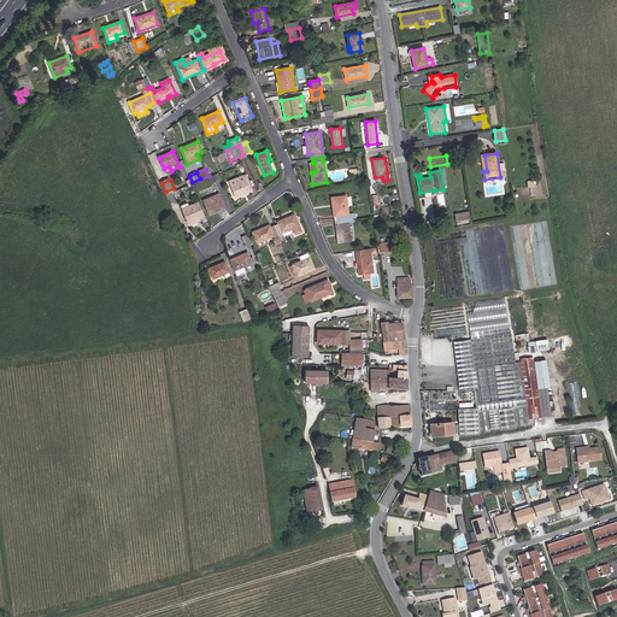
[(248,191),(252,189),(247,180),(244,181),(244,180),(231,186),(236,197),(248,192),(248,191)]
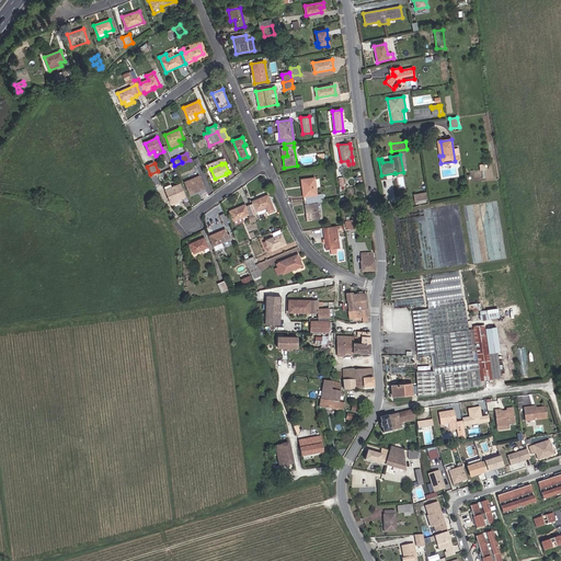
[(155,185),(160,183),(156,175),(151,178),(155,185)]
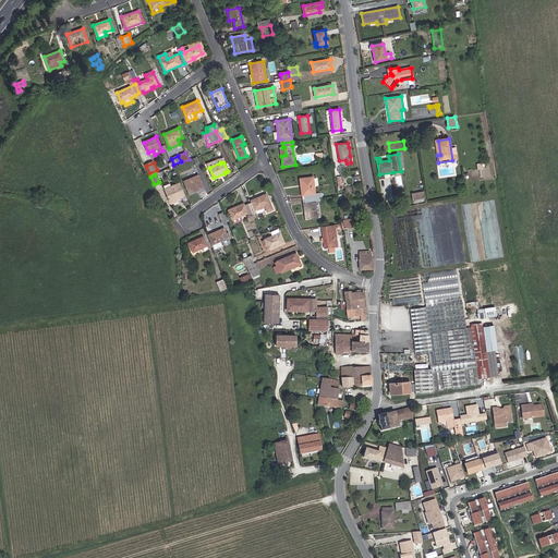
[(189,194),(204,187),(198,174),(183,181),(189,194)]
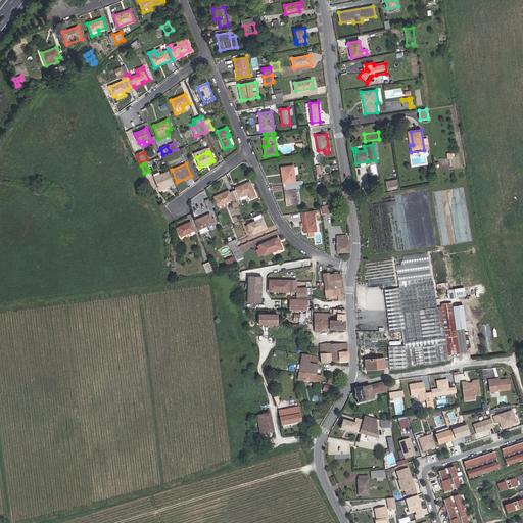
[(301,180),(296,181),(294,165),(280,167),(282,184),(285,184),(285,187),(299,185),(301,184),(301,180)]
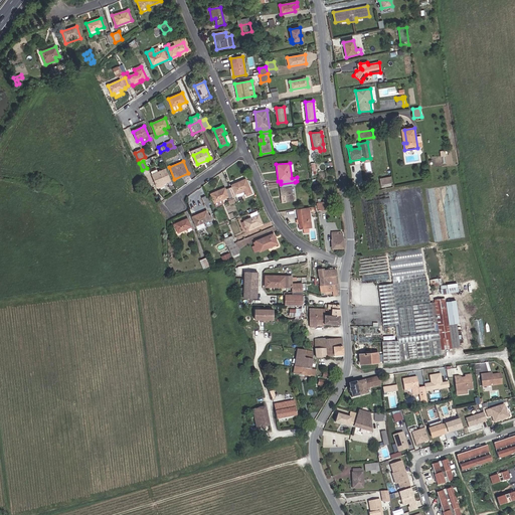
[(157,185),(171,179),(166,169),(158,173),(157,169),(151,171),(157,185)]
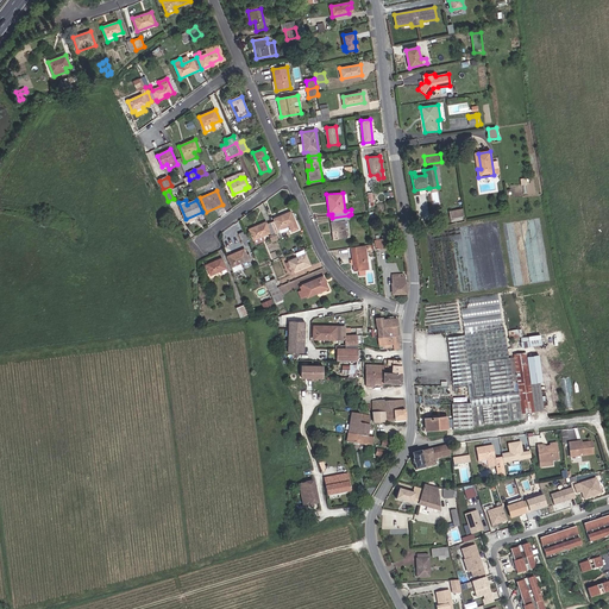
[(274,221),(270,223),(275,234),(280,232),(280,233),(288,230),(287,226),(289,225),(292,232),(299,230),(292,212),(281,217),(282,218),(280,219),(278,218),(274,219),(274,221)]
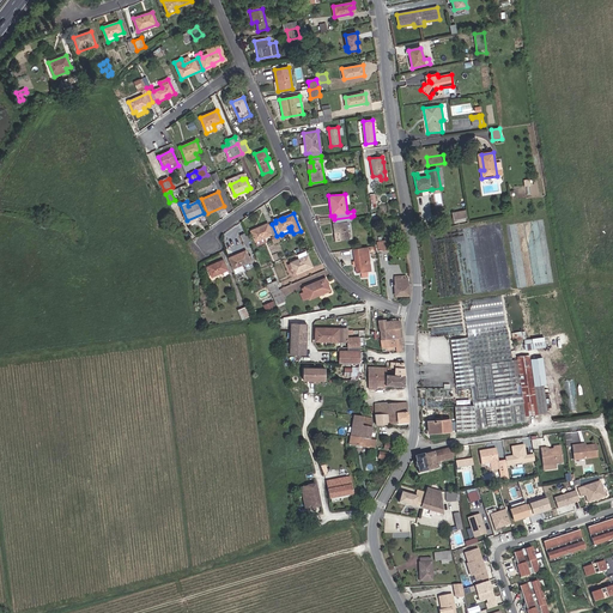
[(335,242),(350,240),(347,222),(351,222),(351,217),(334,219),(335,223),(333,223),(335,242)]
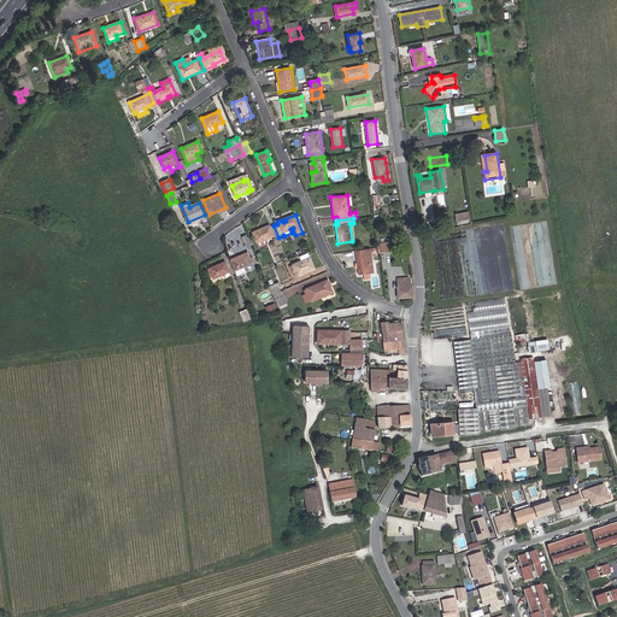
[(257,230),(252,233),(258,247),(268,244),(265,240),(274,236),(277,245),(282,242),(278,238),(274,225),(271,227),(270,225),(259,229),(260,231),(258,233),(257,230)]
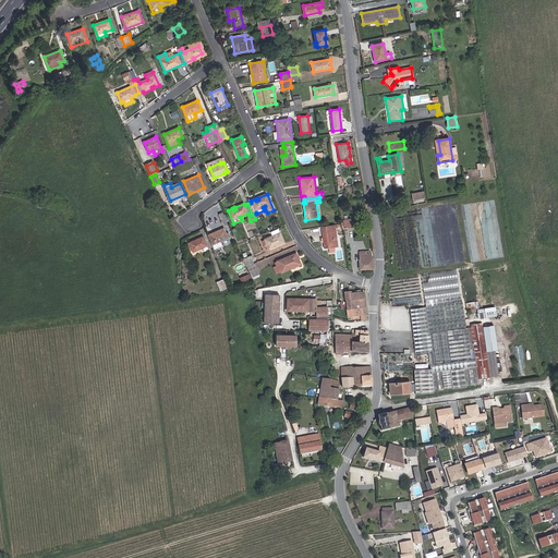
[(226,226),(228,225),(222,213),(218,214),(221,222),(223,222),(226,226)]
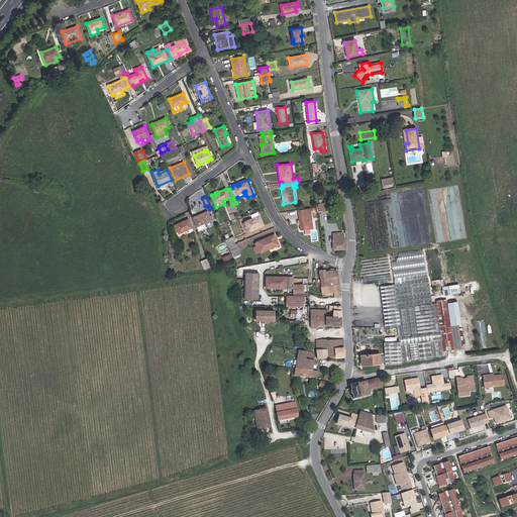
[(318,211),(331,210),(330,202),(318,204),(318,211)]
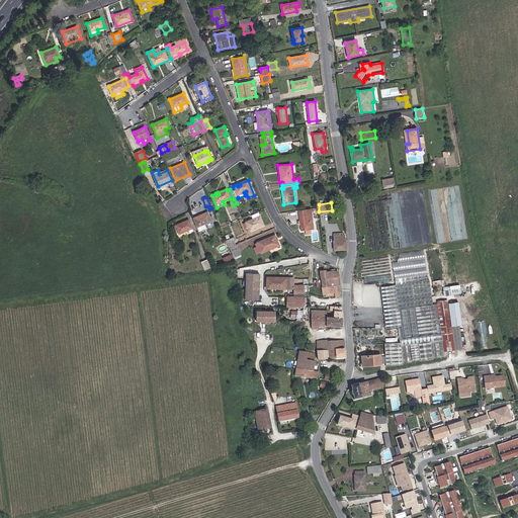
[(301,230),(313,228),(311,208),(298,210),(301,230)]
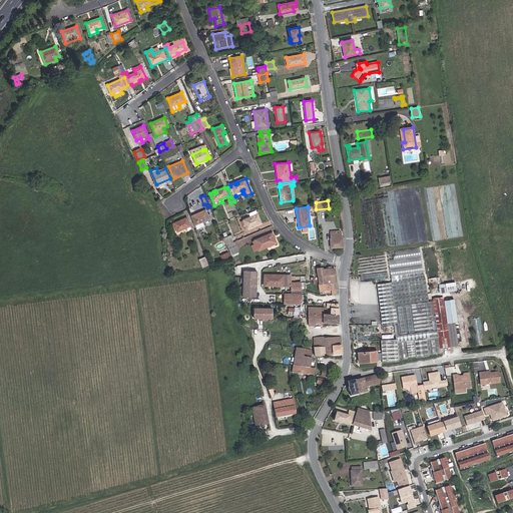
[(205,210),(191,216),(197,229),(204,226),(202,221),(209,218),(205,210)]
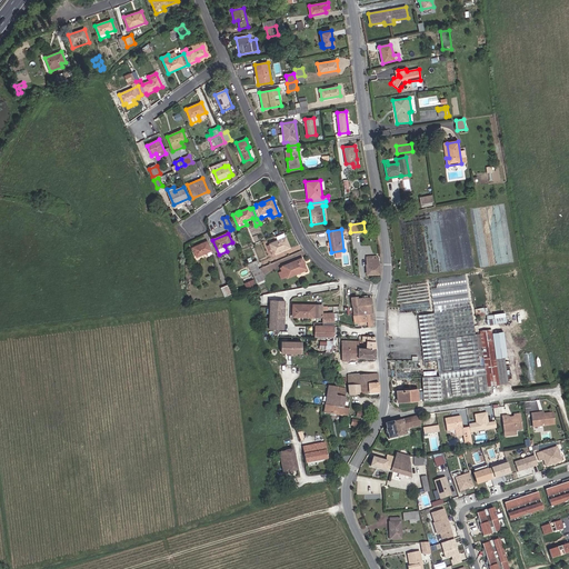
[(275,253),(290,247),(283,233),(276,237),(278,241),(270,245),(272,249),(270,250),(271,253),(273,253),(275,253)]
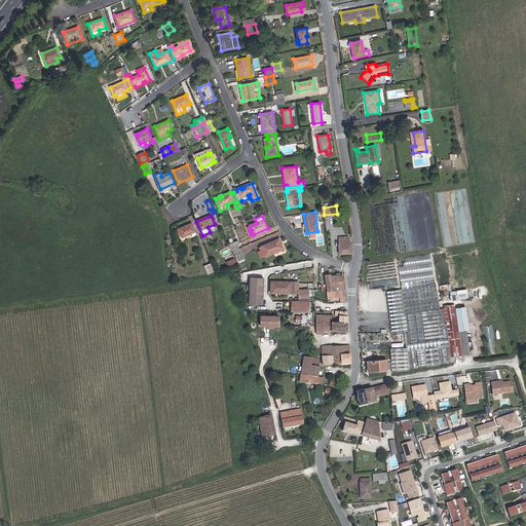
[(191,223),(178,229),(182,237),(191,233),(192,236),(196,235),(191,223)]
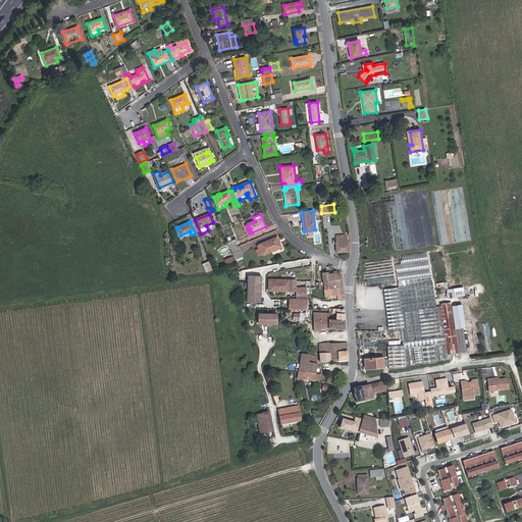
[(336,252),(348,251),(347,237),(346,237),(346,235),(341,235),(342,237),(335,237),(336,252)]
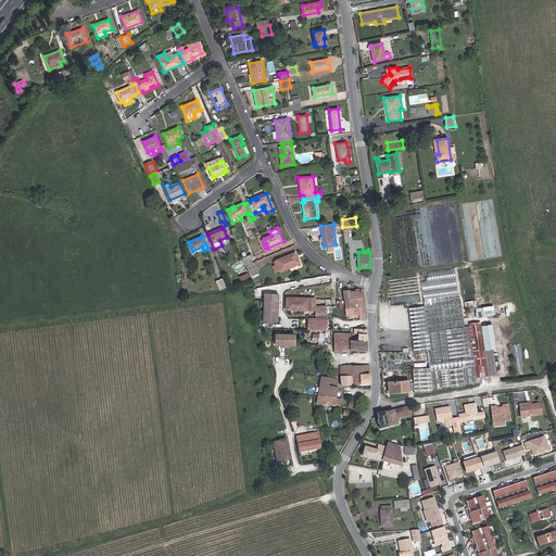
[(280,269),(281,272),(300,264),(295,253),(276,261),(279,267),(277,267),(278,269),(280,269)]
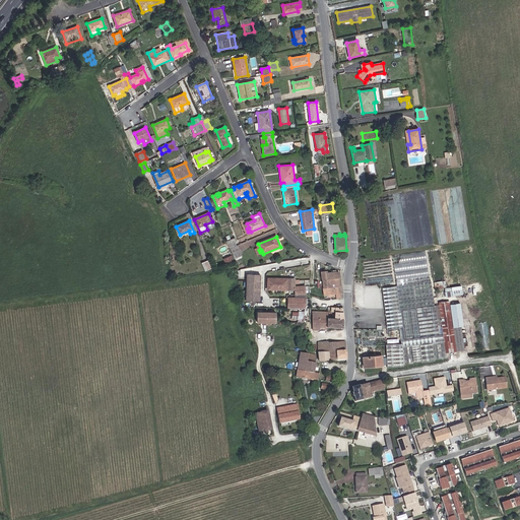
[(234,258),(242,255),(238,246),(231,249),(234,258)]
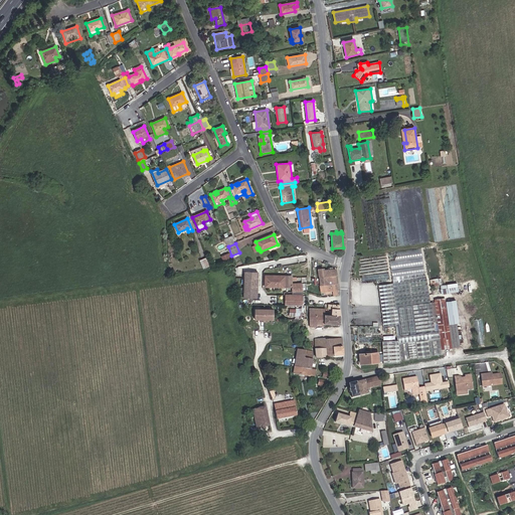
[(228,261),(226,254),(220,256),(223,263),(228,261)]
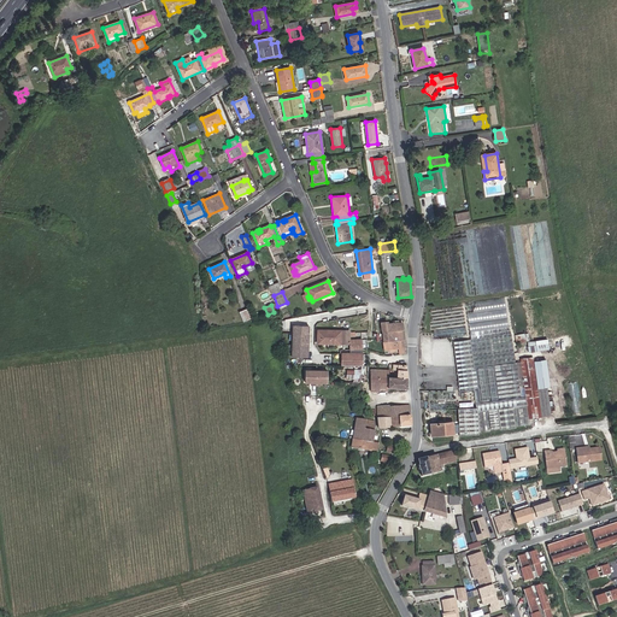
[(244,323),(252,319),(248,309),(240,312),(244,323)]
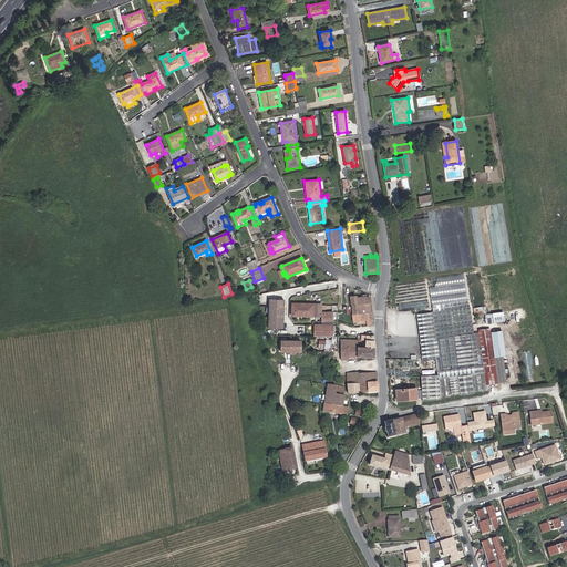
[(352,313),(371,312),(369,296),(367,297),(367,295),(350,296),(351,303),(352,313)]
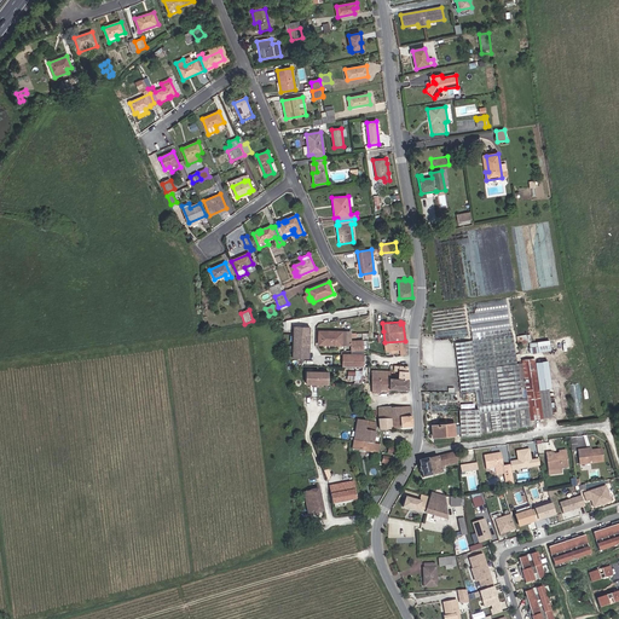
[(310,359),(311,328),(294,327),(293,358),(310,359)]
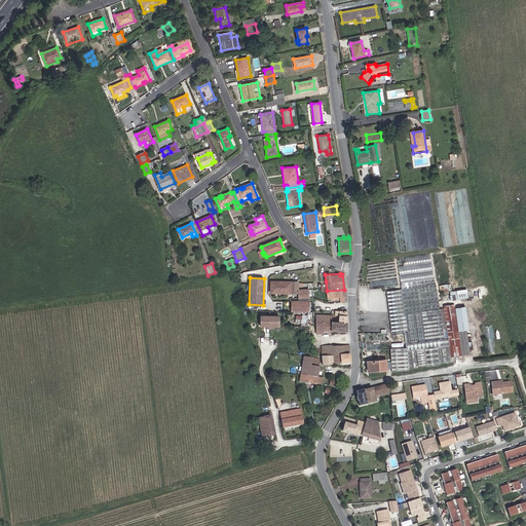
[(270,293),(291,294),(291,283),(271,282),(270,293)]
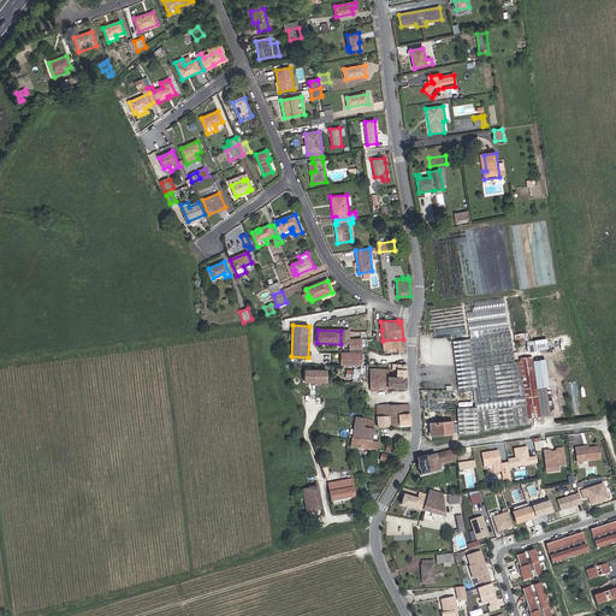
[(350,331),(341,331),(341,344),(339,353),(341,353),(361,354),(361,349),(349,349),(349,341),(350,331)]
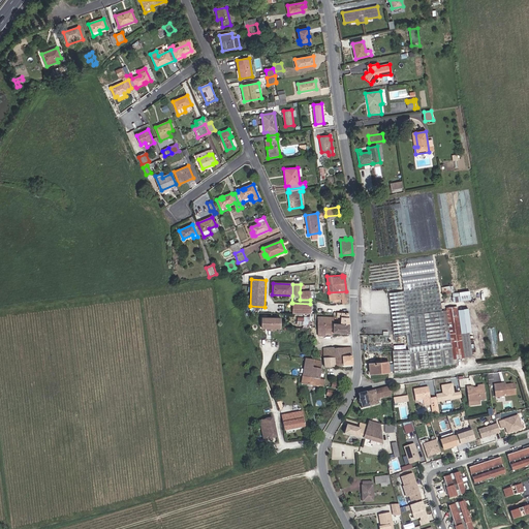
[(407,349),(393,350),(394,373),(410,372),(410,371),(421,370),(417,352),(418,352),(421,369),(429,367),(430,368),(442,367),(440,351),(441,350),(442,366),(455,365),(454,359),(472,356),(469,333),(461,334),(458,310),(458,306),(446,307),(446,311),(441,311),(438,286),(404,290),(404,291),(389,292),(394,336),(410,334),(412,349),(407,349)]
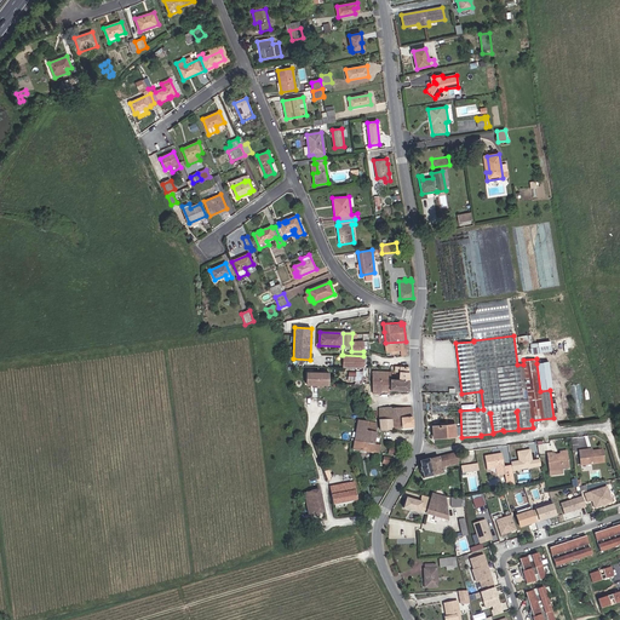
[(402,355),(407,355),(406,342),(385,343),(388,352),(401,350),(402,355)]
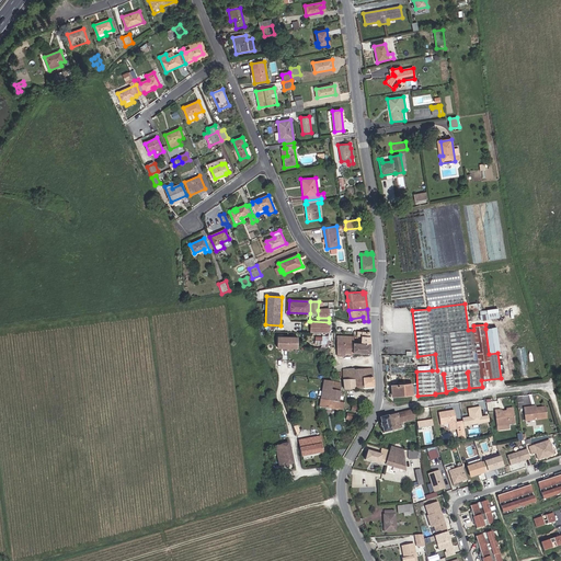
[(481,320),(500,318),(499,309),(488,310),(481,311),(481,320)]
